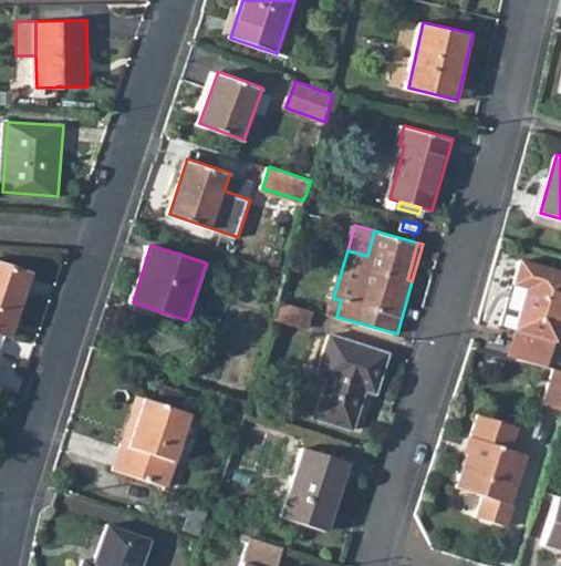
[(559,339),(560,333),(560,270),(522,260),(516,283),(529,287),(518,328),(519,328),(558,339),(559,339)]
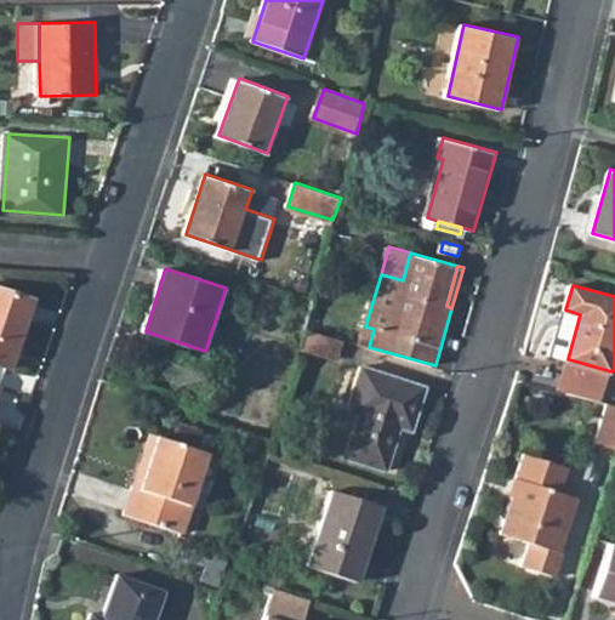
[(0,286),(0,363),(12,368),(35,299),(0,286)]
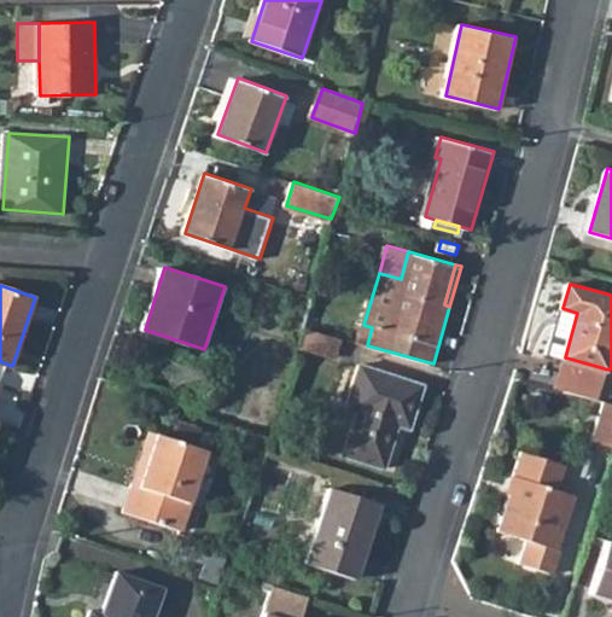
[(577,313),(563,308),(551,353),(565,358),(577,313)]
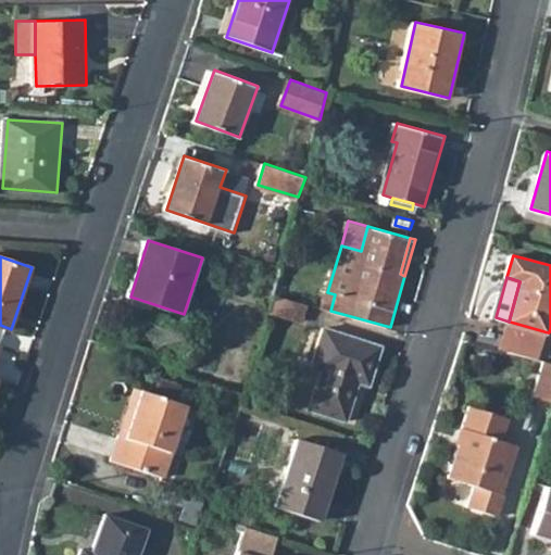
[(327,292),(323,307),(330,311),(335,294),(327,292)]
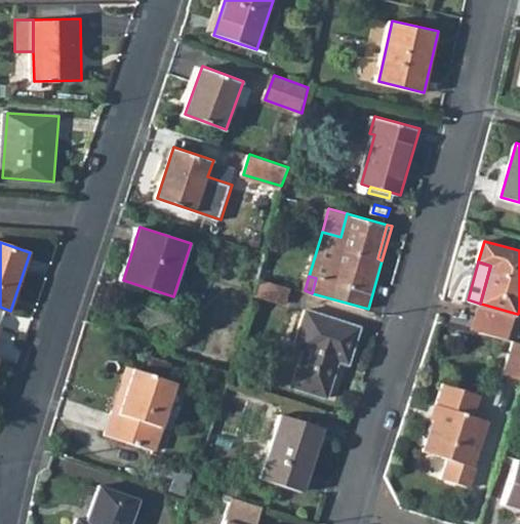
[(265,295),(275,298),(278,287),(269,284),(265,295)]
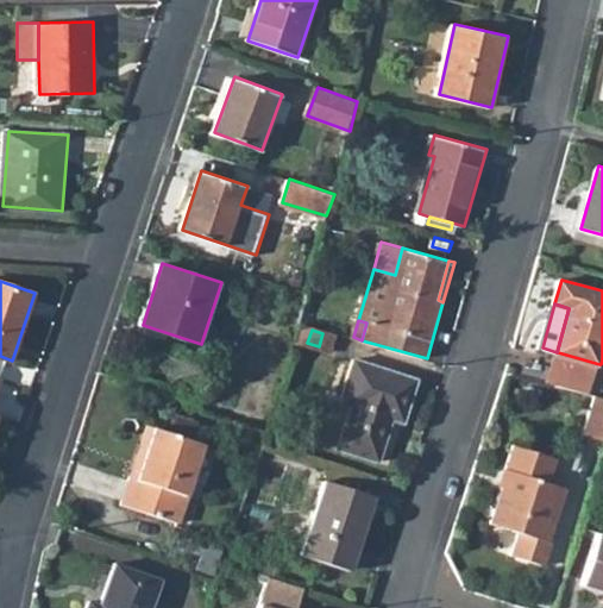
[(591,393),(600,364),(558,352),(550,382),(591,393)]
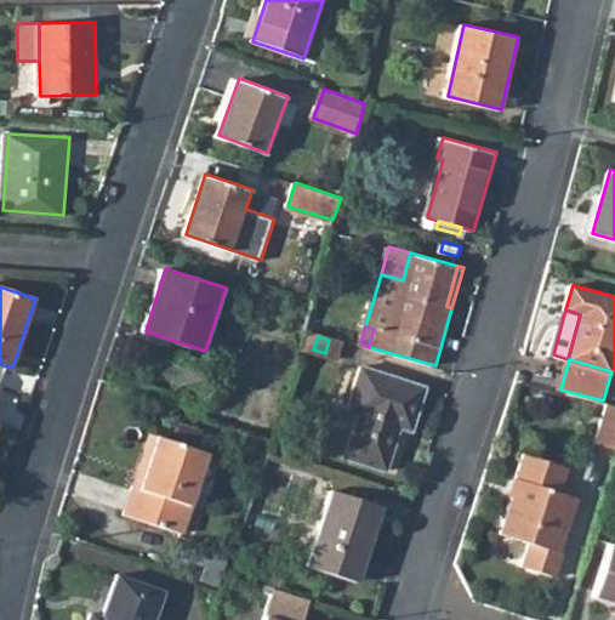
[(363,413),(348,456),(388,470),(402,426),(414,430),(428,387),(364,367),(351,409),(363,413)]
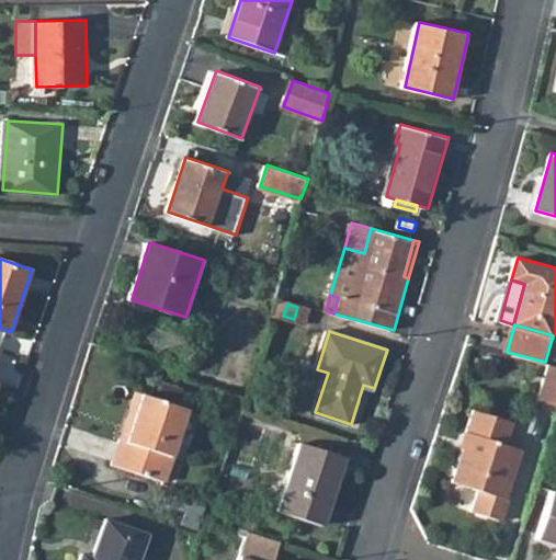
[(540,399),(555,403),(555,364),(552,363),(540,399)]
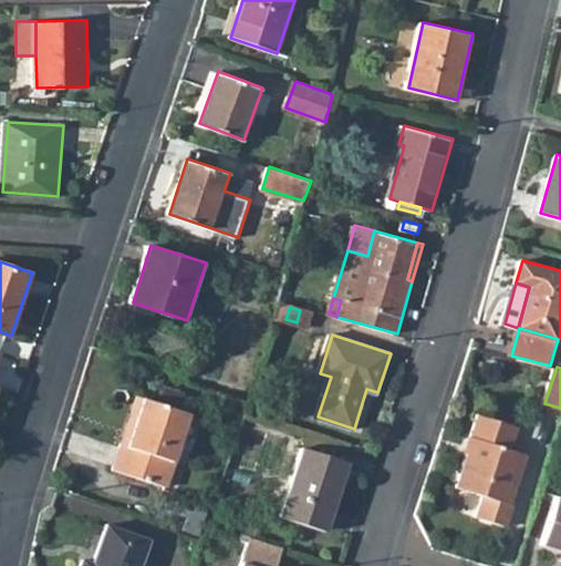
[(139,395),(124,442),(131,444),(146,397),(139,395)]
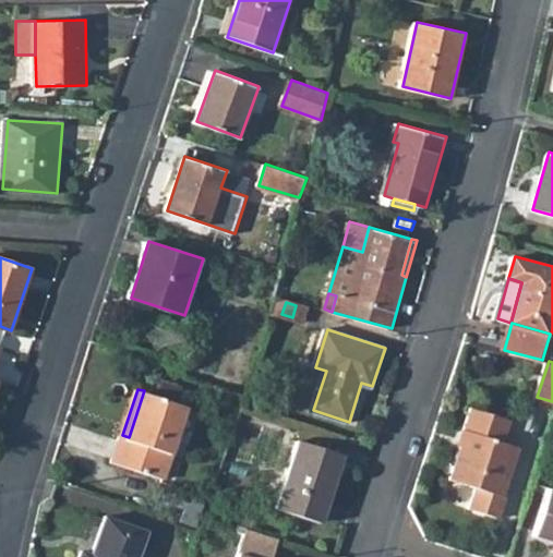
[(189,406),(144,390),(129,437),(122,435),(115,461),(167,479),(175,452),(173,451),(189,406)]
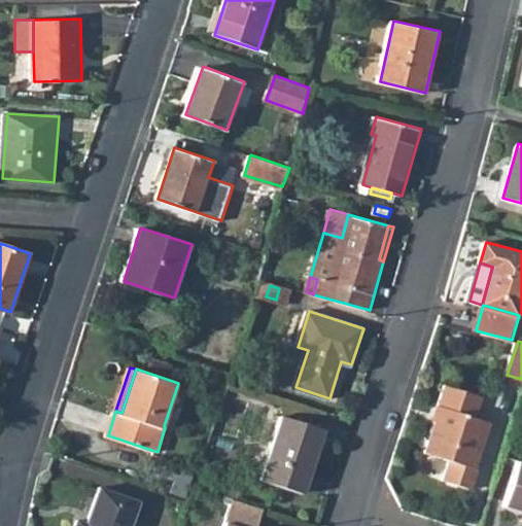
[(438,420),(427,452),(452,460),(445,480),(474,489),(481,467),(478,467),(493,422),(478,417),(485,395),(448,384),(441,406),(445,408),(441,421),(438,420)]
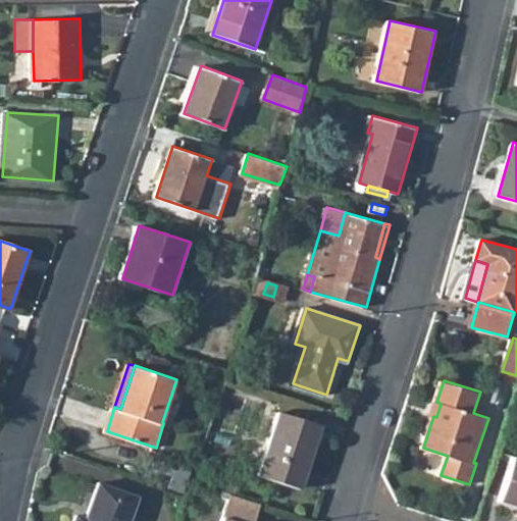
[(322,425),(281,412),(261,474),(303,487),(322,425)]
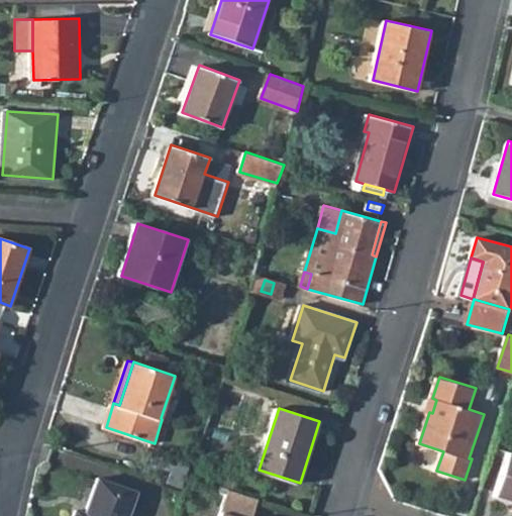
[(511,451),(510,451),(497,495),(511,499),(511,451)]
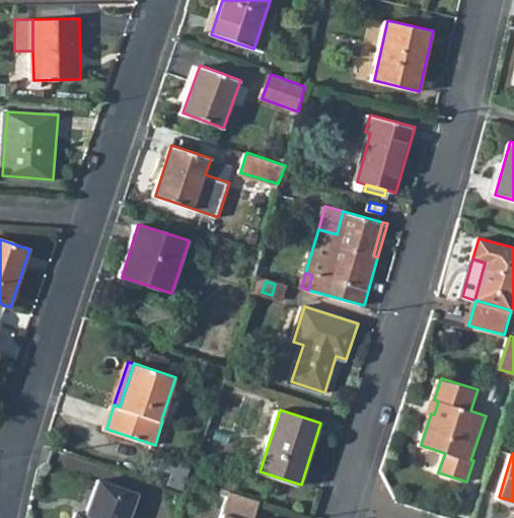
[(186,490),(193,465),(165,456),(161,468),(174,472),(170,485),(186,490)]
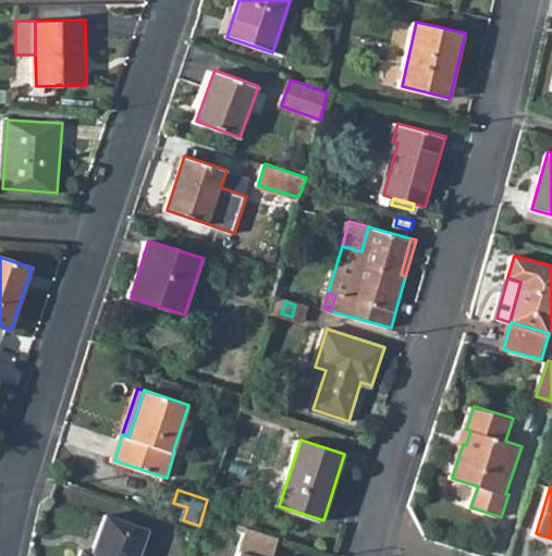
[(253,527),(259,506),(246,502),(240,523),(253,527)]
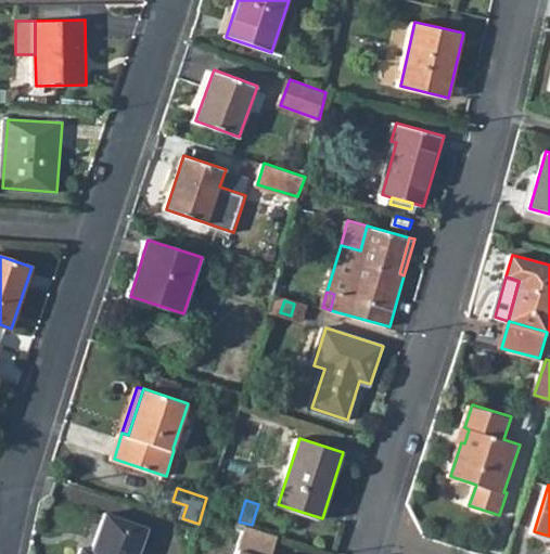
[(84,546),(79,553),(139,553),(150,527),(107,512),(93,550),(84,546)]
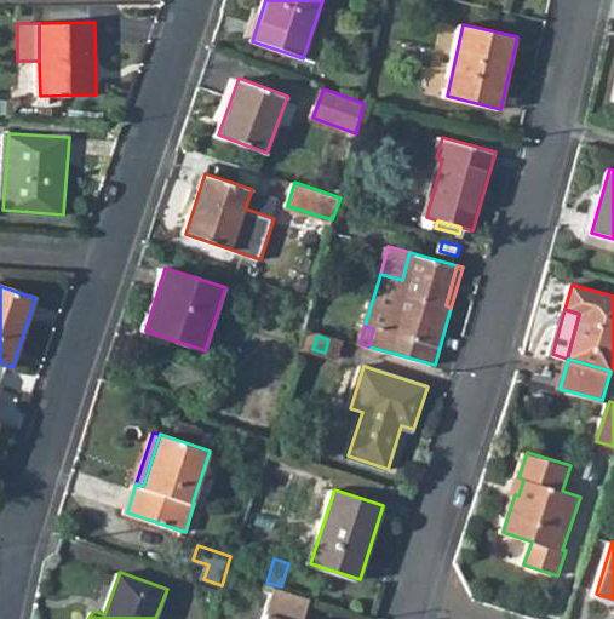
[(305,618),(313,599),(277,586),(268,614),(282,618),(305,618)]
